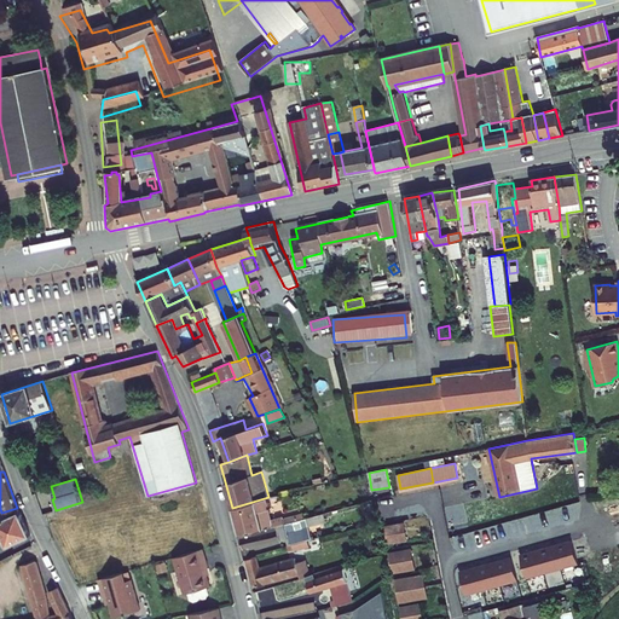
[(277,526),(284,524),(283,520),(283,516),(272,520),(268,509),(271,508),(268,497),(256,501),(232,508),(239,536),(277,526)]
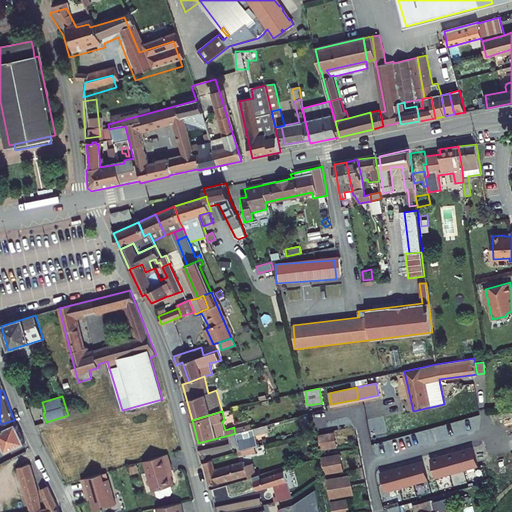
[(311,432),(308,414),(301,416),(305,434),(311,432)]
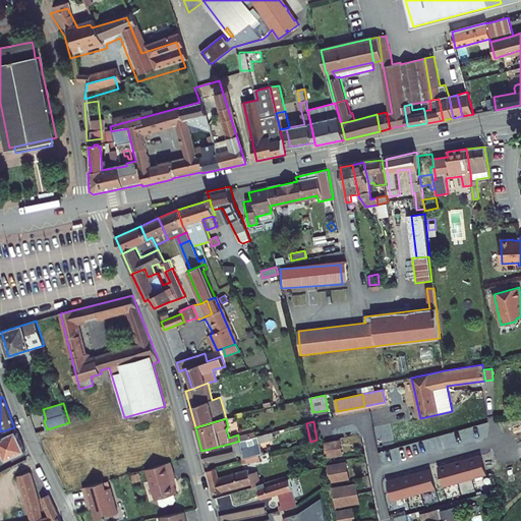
[(0,430),(0,447),(6,460),(25,451),(14,427),(1,431),(0,430)]
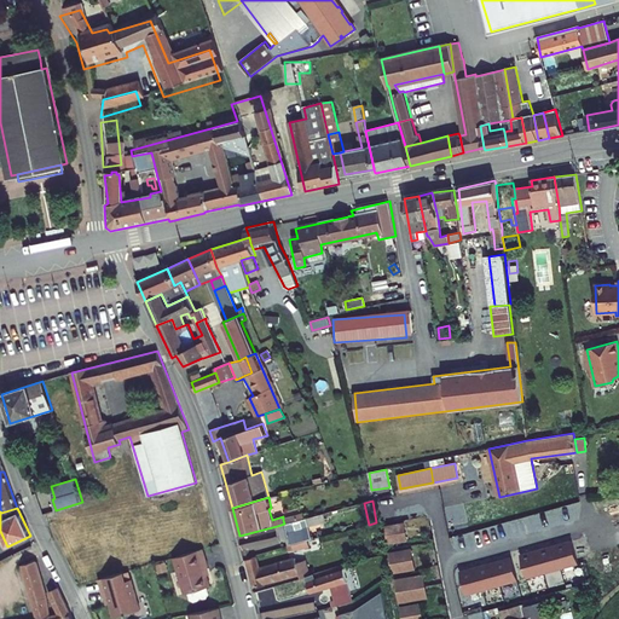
[(308,541),(312,539),(308,526),(327,521),(324,513),(304,519),(284,524),(277,526),(277,528),(239,537),(243,549),(247,549),(288,538),(290,545),(299,543),(308,541)]
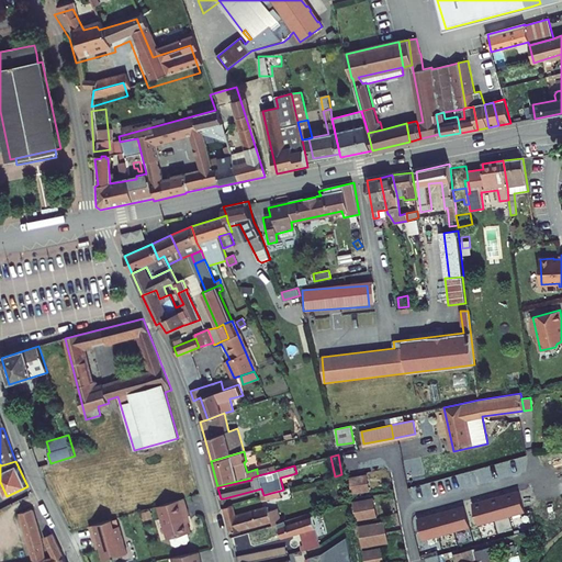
[(364,476),(351,479),(353,492),(367,490),(364,476)]
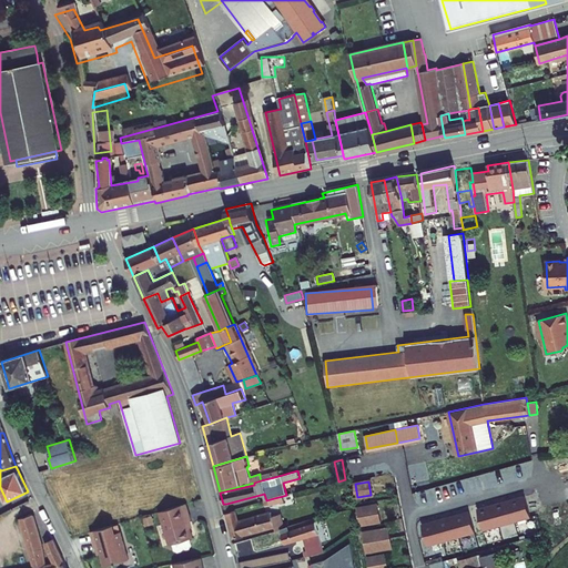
[(266,500),(263,501),(264,506),(270,506),(284,503),(283,496),(274,498),(266,500)]
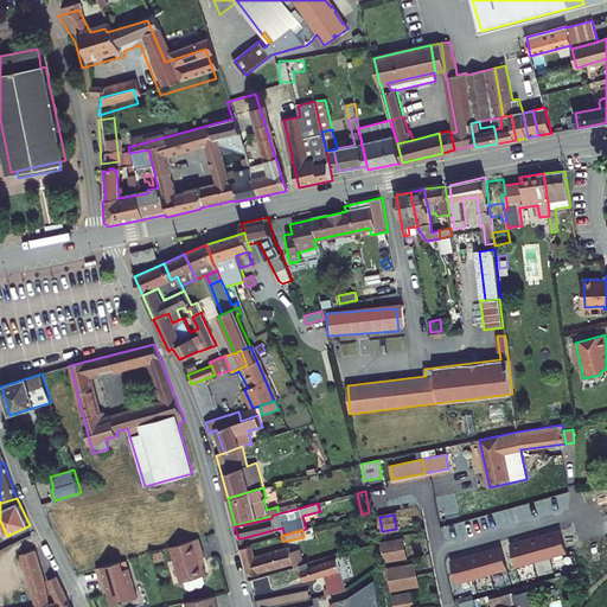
[(567,553),(561,530),(510,544),(517,566),(567,553)]
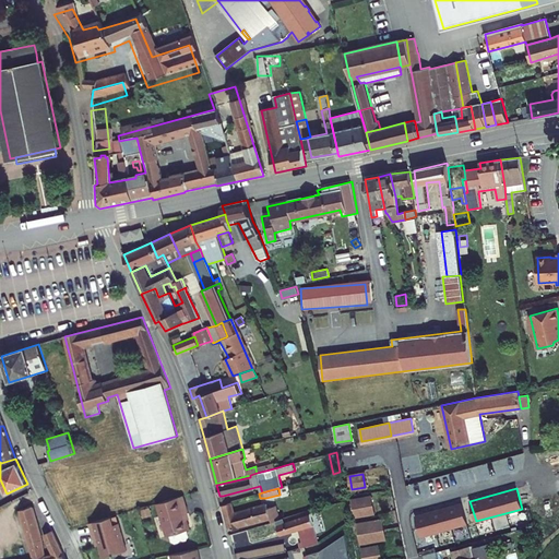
[(187,511),(182,496),(157,503),(167,536),(169,535),(171,542),(175,543),(186,539),(188,536),(187,530),(189,530),(183,512),(187,511)]
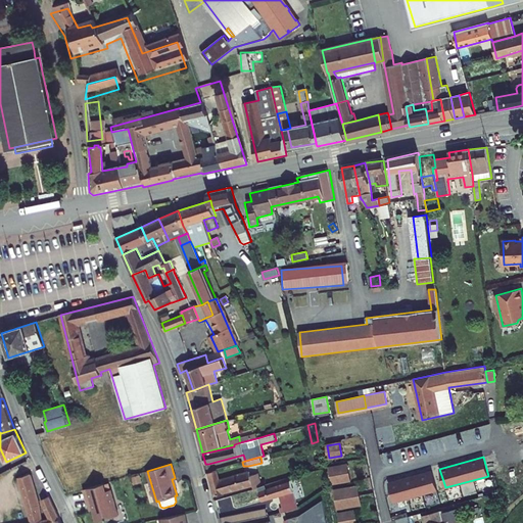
[(344,466),(330,468),(332,483),(347,481),(344,466)]
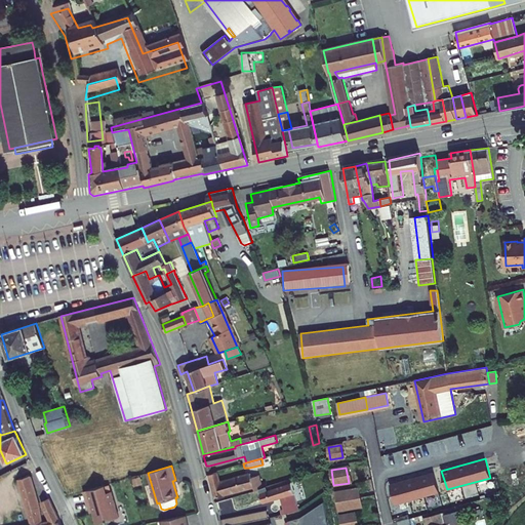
[(208,474),(214,497),(254,487),(251,477),(250,473),(219,482),(217,472),(211,473),(208,474)]
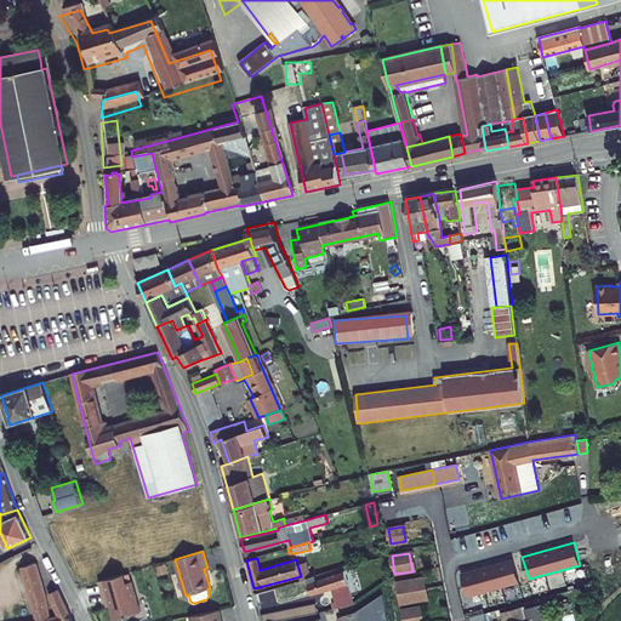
[(79,559),(68,564),(74,577),(85,573),(79,559)]
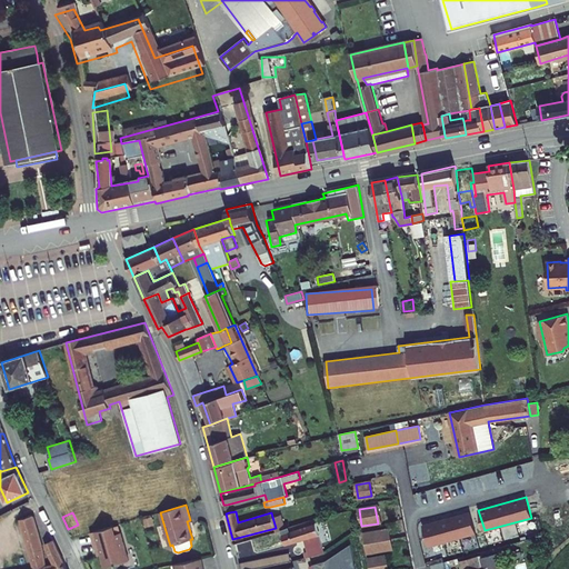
[(428,546),(476,532),(470,512),(422,526),(428,546)]
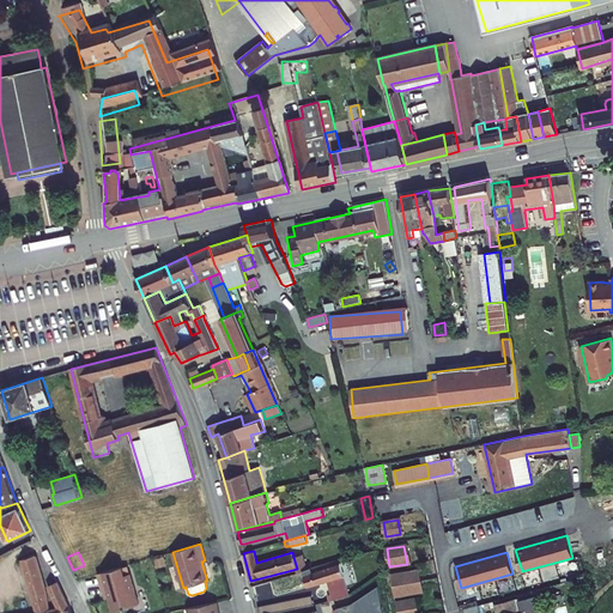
[(303,571),(308,570),(303,554),(293,557),(297,569),(298,572),(303,571)]
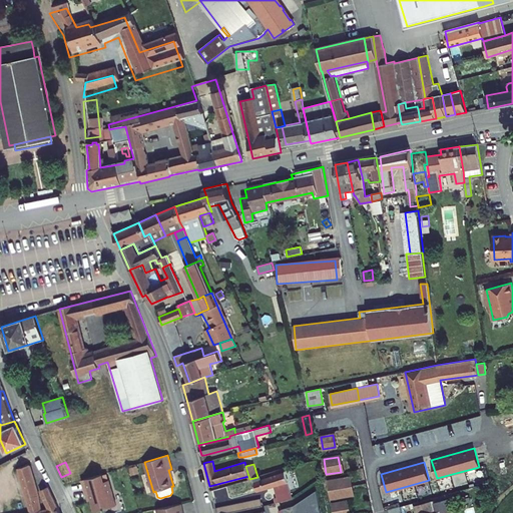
[(130,467),(132,475),(138,473),(136,466),(130,467)]
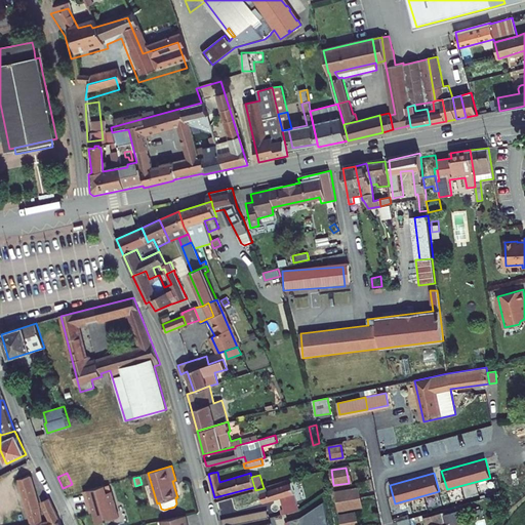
[(264,502),(281,497),(284,509),(281,510),(282,515),(298,510),(291,480),(264,488),(259,489),(264,502)]
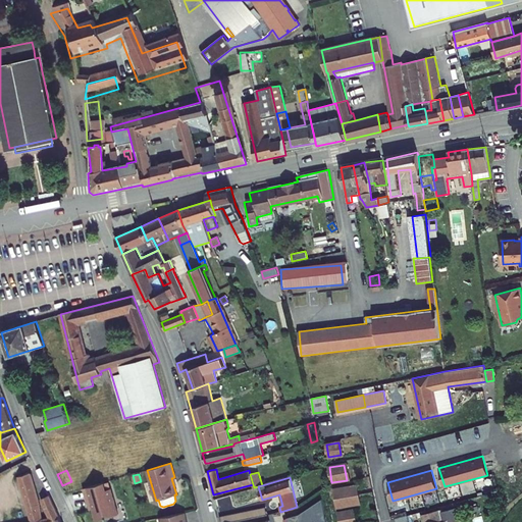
[(54,521),(43,500),(37,502),(40,511),(44,520),(37,521),(35,509),(27,478),(12,481),(22,521),(54,521)]
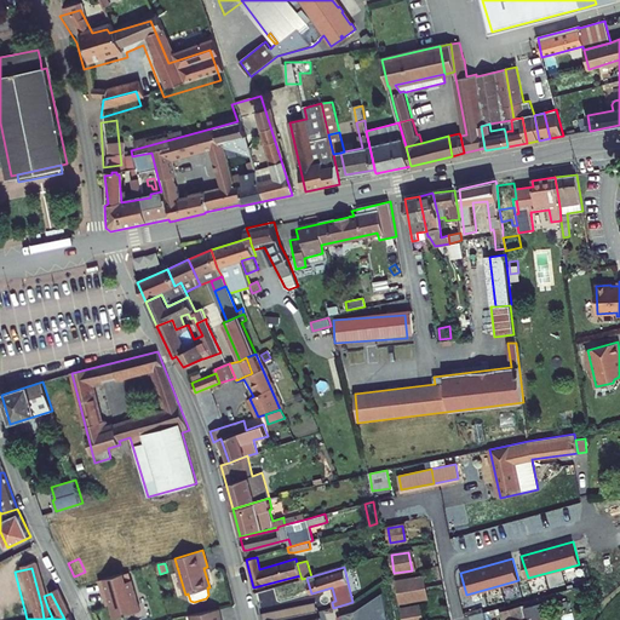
[(119,616),(141,610),(131,580),(126,581),(124,574),(124,573),(99,580),(104,597),(105,597),(108,596),(110,604),(113,614),(119,616)]
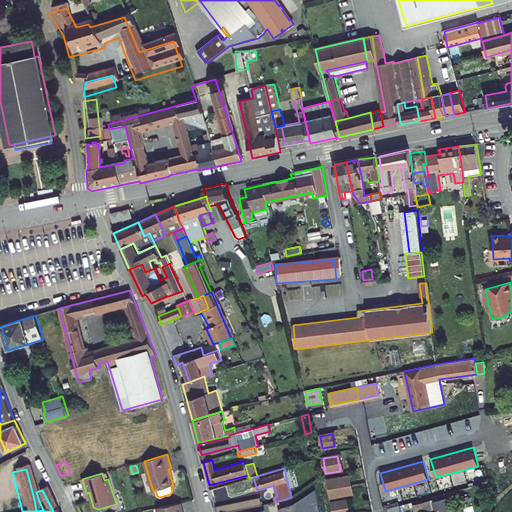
[(346,478),(327,481),(329,489),(347,486),(346,478)]
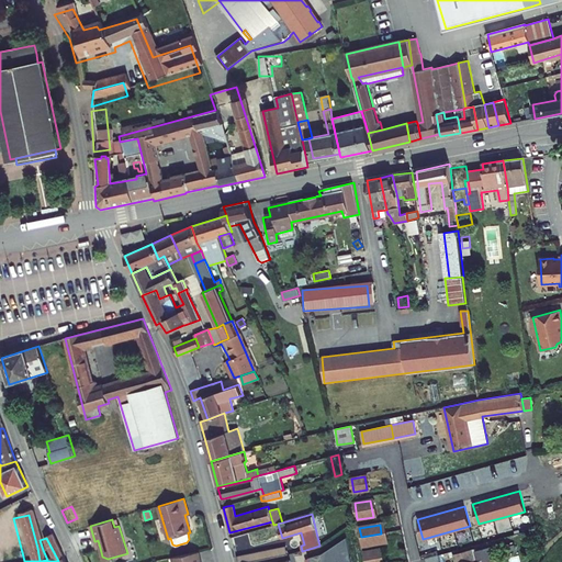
[(381,534),(361,537),(362,546),(382,541),(381,534)]
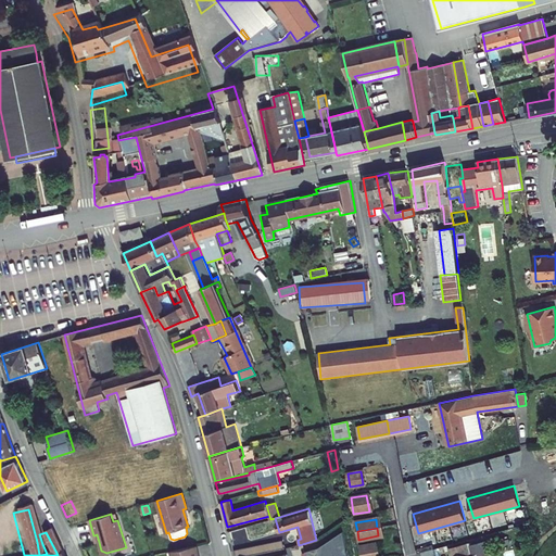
[(344,555),(341,533),(319,547),(305,552),(306,555),(344,555)]
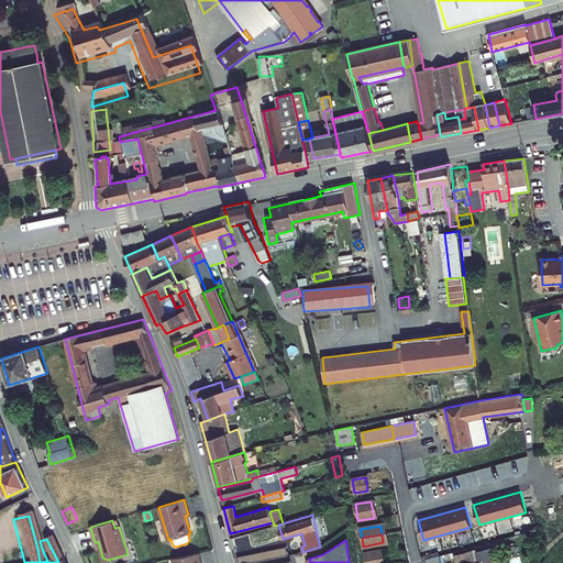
[(287,548),(278,549),(280,558),(289,555),(287,548)]
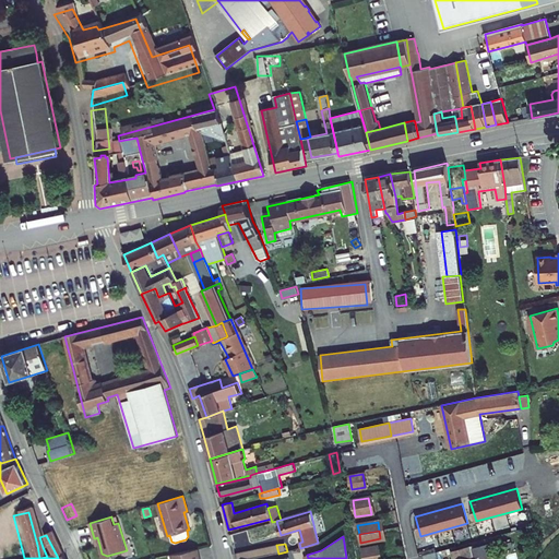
[(474,558),(480,557),(480,558),(484,558),(492,557),(489,544),(472,548),(472,546),(451,551),(453,558),(474,558)]
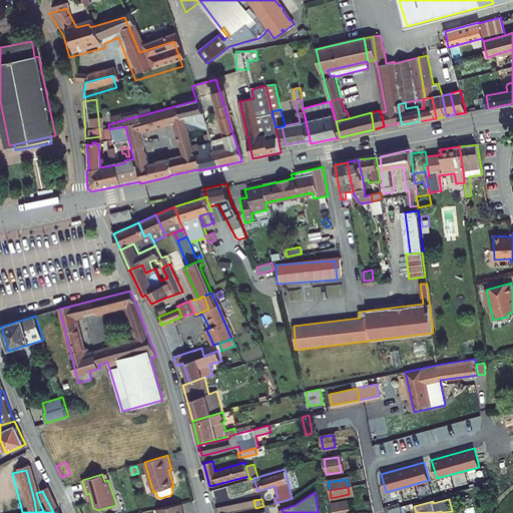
[(253,500),(215,508),(215,512),(228,512),(255,508),(253,500)]
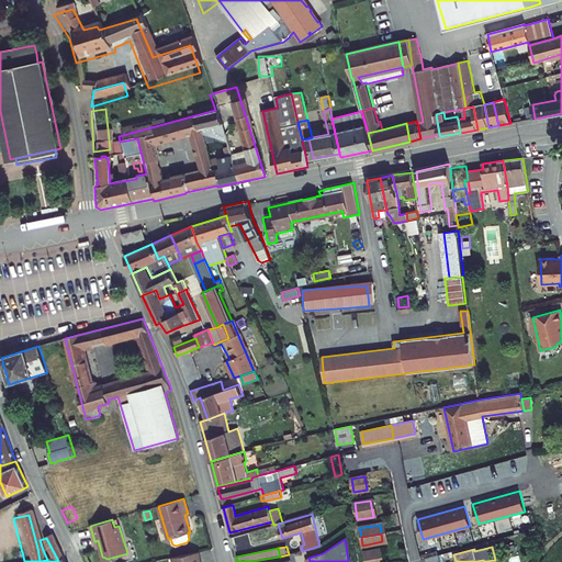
[(201,561),(199,551),(172,557),(172,561),(201,561)]
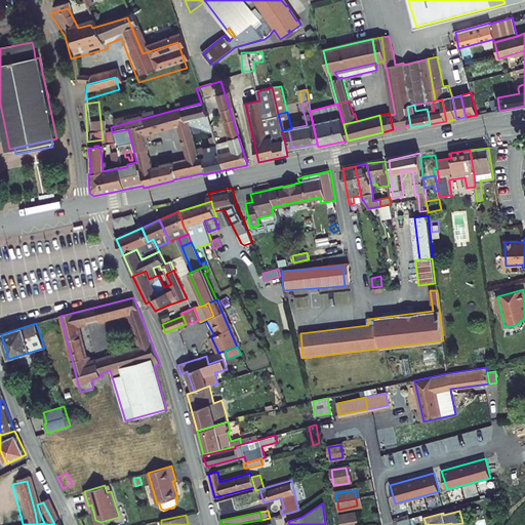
[(354,524),(353,515),(340,517),(341,524),(354,524)]
